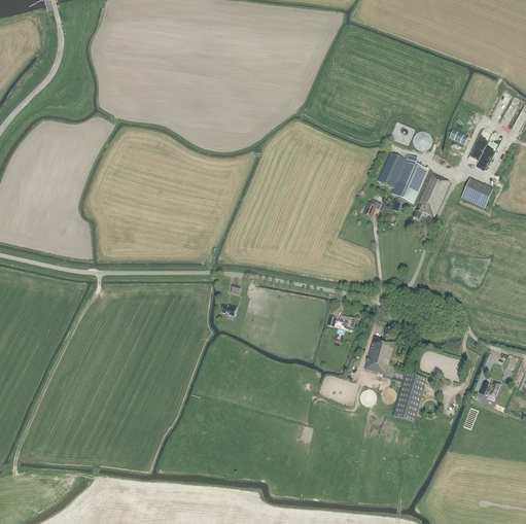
[(429,128),(413,132),(417,148),(432,145),(429,128)]
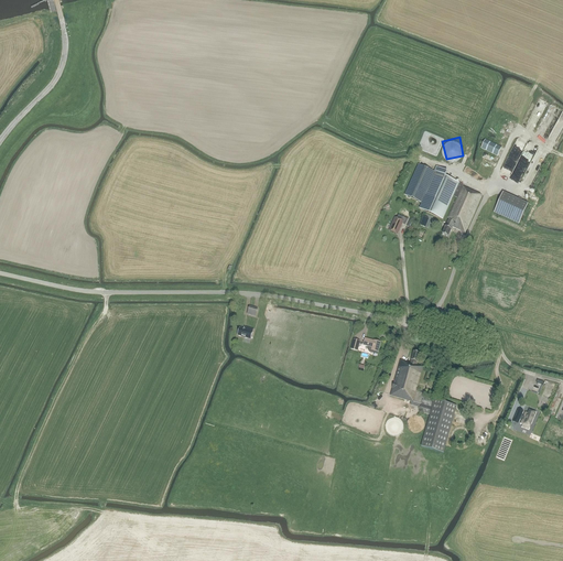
[(484,137),(480,146),(496,153),(500,144),(484,137)]
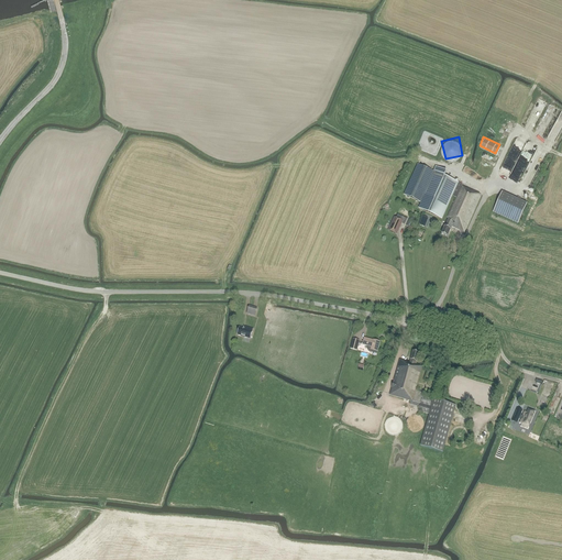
[(440,216),(450,193),(455,195),(445,215),(448,215),(440,231),(447,233),(451,223),(463,229),(480,193),(461,184),(461,182),(443,173),(445,168),(434,164),(432,168),(416,162),(403,191),(420,199),(417,205),(440,216)]
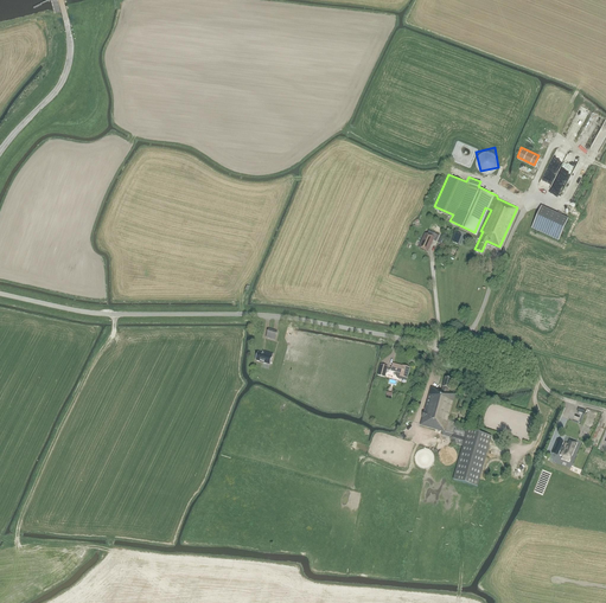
[(557,238),(567,216),(540,204),(530,225),(557,238)]
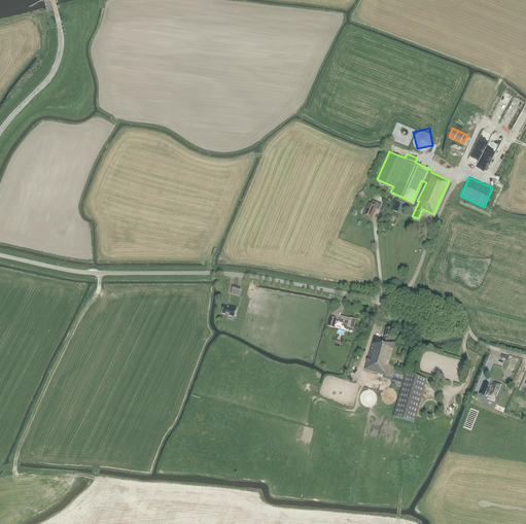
[(362,213),(370,216),(375,206),(378,208),(380,202),(372,198),(370,202),(369,201),(362,213)]
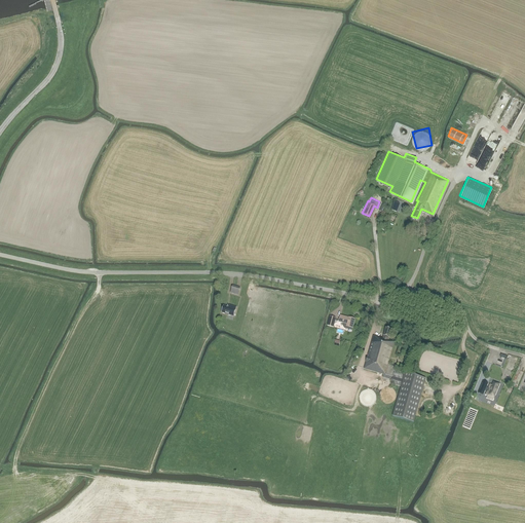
[(399,201),(394,199),(390,208),(396,210),(399,201)]
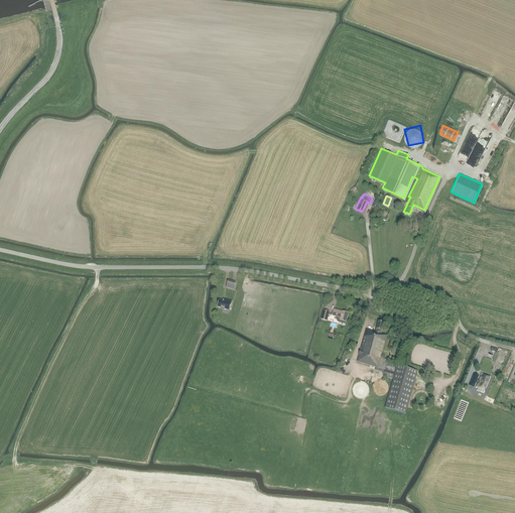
[(227,277),(225,284),(232,286),(234,279),(227,277)]
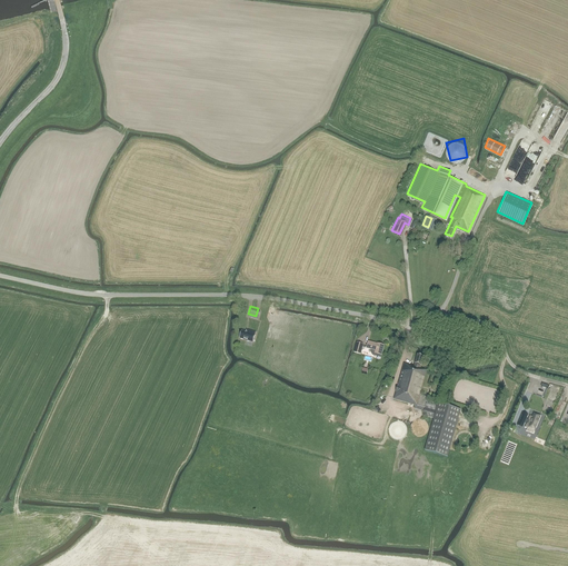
[(246,327),(245,329),(240,328),(238,335),(252,339),(255,329),(246,327)]
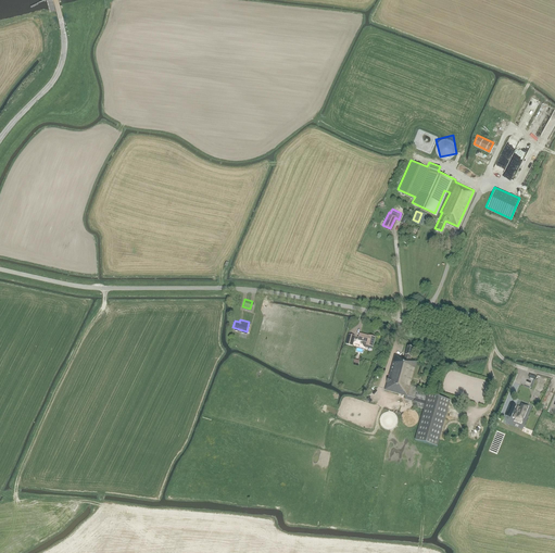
[(362,339),(361,341),(363,344),(370,347),(374,335),(367,332),(358,330),(356,338),(362,339)]
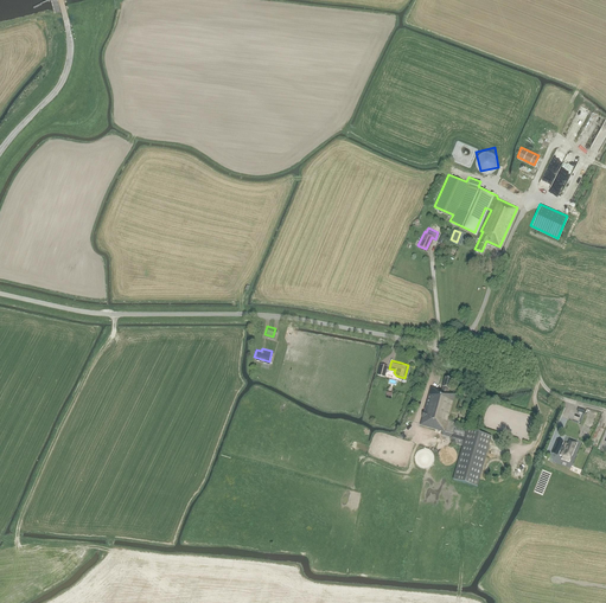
[(380,361),(376,372),(383,374),(386,367),(388,367),(389,366),(386,365),(386,364),(380,361)]
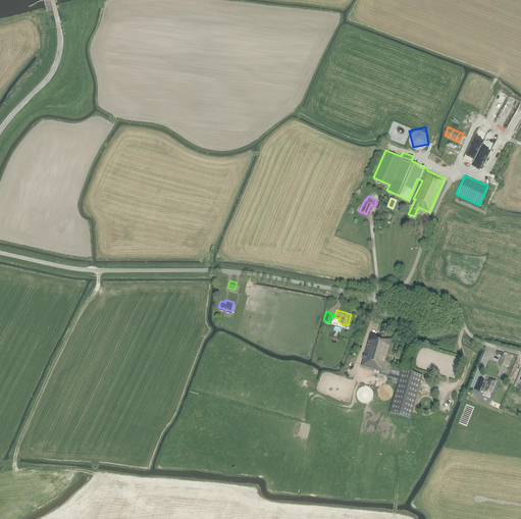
[(392,361),(384,359),(391,336),(384,335),(387,324),(381,322),(378,333),(369,330),(360,363),(379,368),(378,371),(387,374),(386,378),(397,380),(388,410),(410,416),(418,386),(421,373),(391,364),(392,361)]
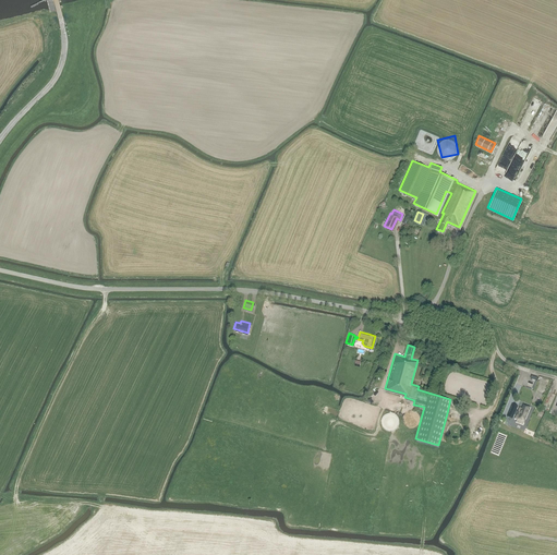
[(519,405),(513,415),(517,417),(516,419),(522,422),(523,417),(529,405),(522,402),(521,406),(519,405)]
